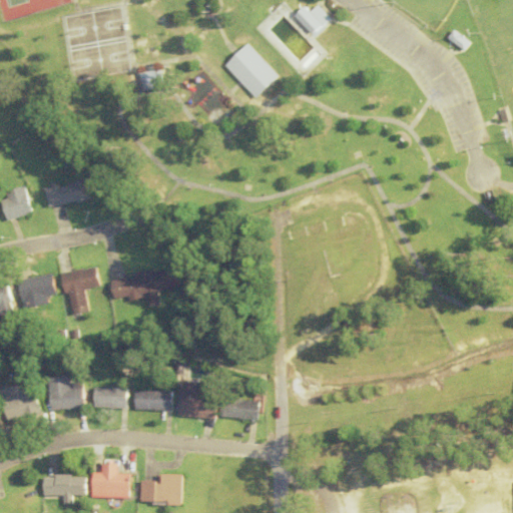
[(313,11),(309,7),(299,17),(318,35),(333,19),(319,5),(313,11)]
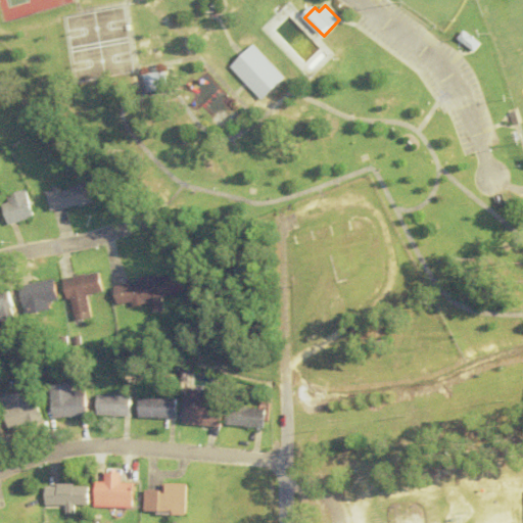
[(459,39),(475,52),(481,45),(465,32),(459,39)]
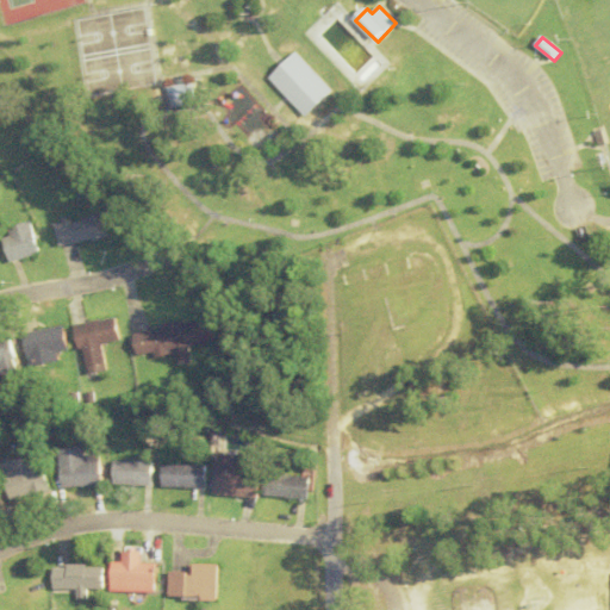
[(271,78),(298,53),(334,91),(305,116),(271,78)]
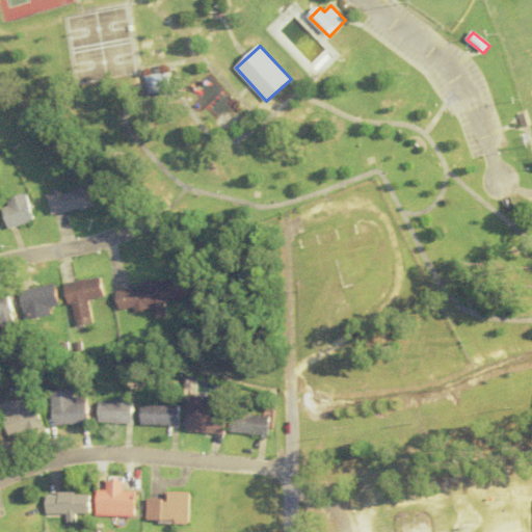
[(152,94),(174,92),(174,74),(151,75),(152,94)]
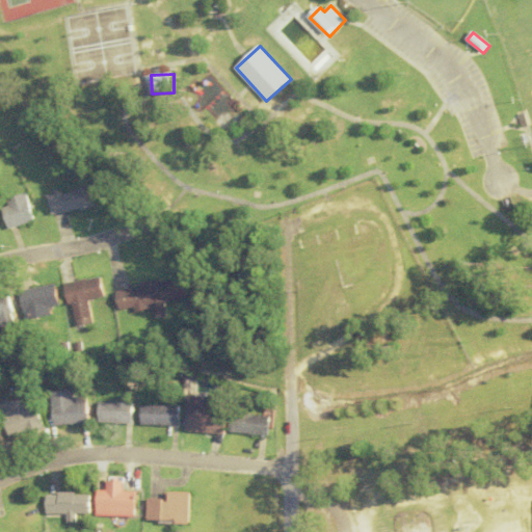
[(47,195),(52,217),(95,207),(90,185),(47,195)]
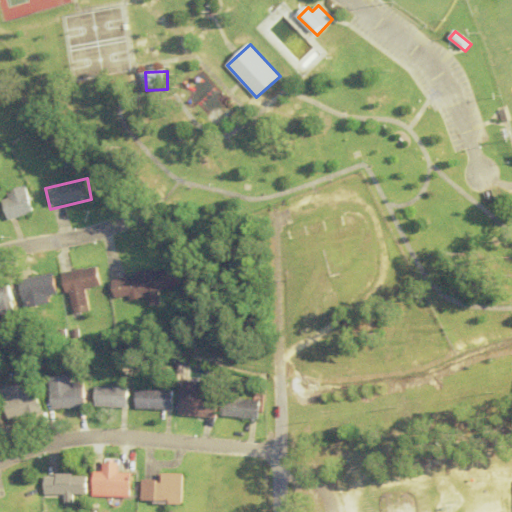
[(1,198),(10,221),(34,211),(25,188),(1,198)]
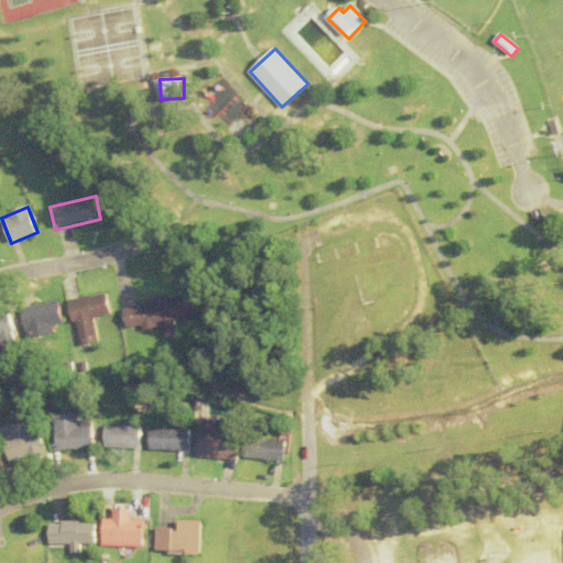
[(76,346),(97,343),(92,318),(109,316),(106,293),(68,299),(76,346)]
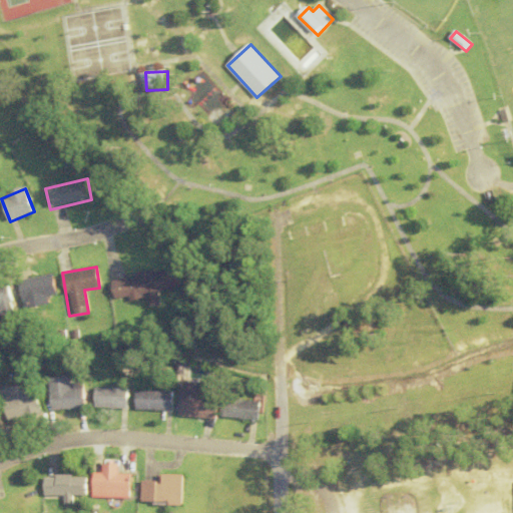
[(147,308),(158,306),(156,292),(179,288),(175,268),(120,278),(123,298),(144,294),(147,308)]
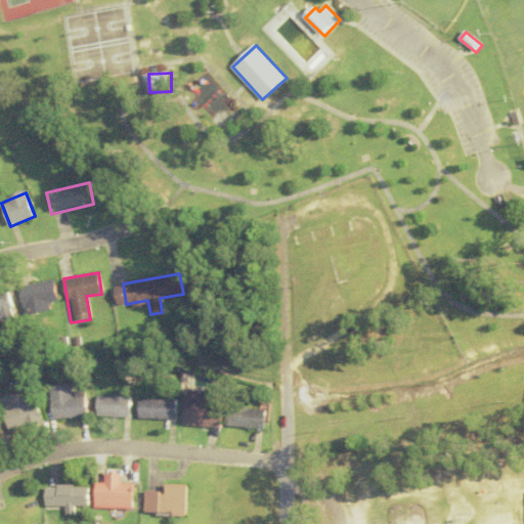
[(18,287),(24,314),(58,308),(54,280),(18,287)]
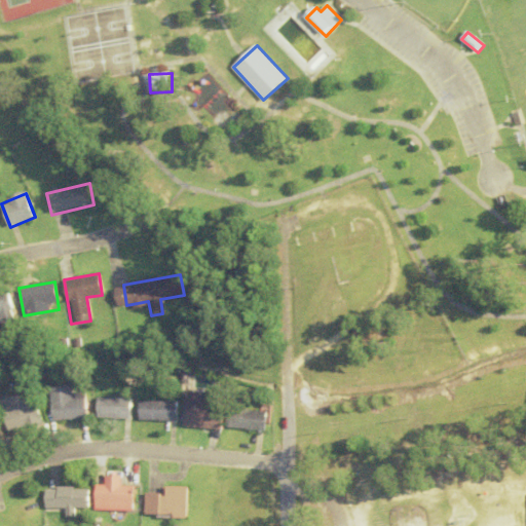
[(0,323),(13,321),(7,294),(0,295),(0,323)]
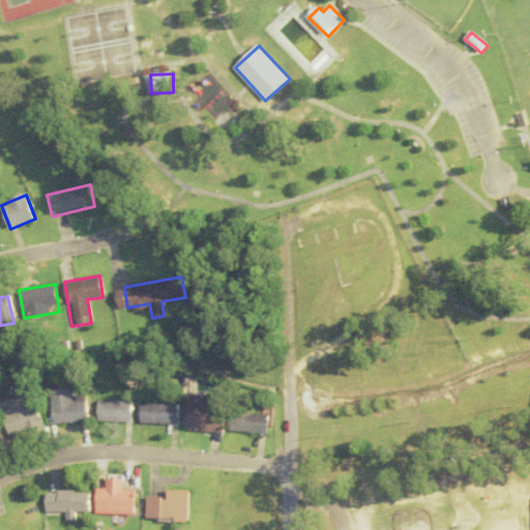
[(51,390),(55,425),(90,421),(88,395),(75,396),(74,388),(51,390)]
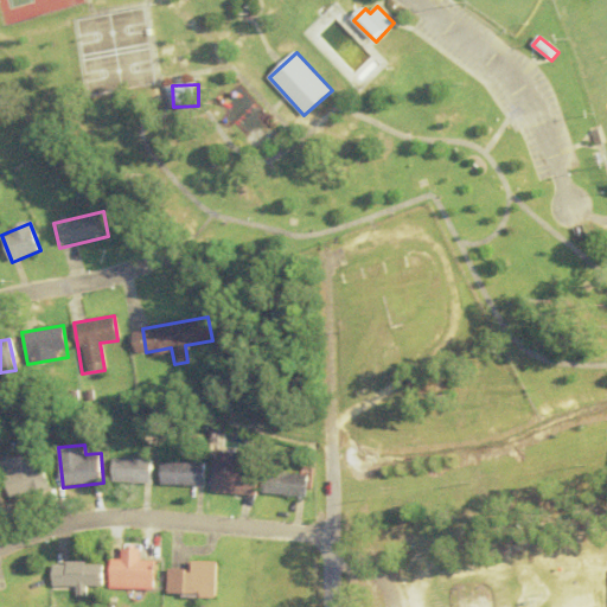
[(257,452),(215,451),(213,493),(256,494),(257,452)]
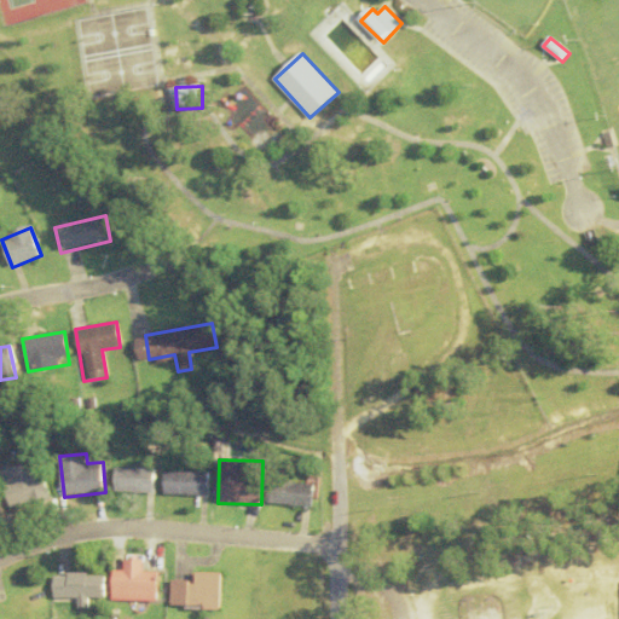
[(9,508),(50,498),(41,461),(0,470),(9,508)]
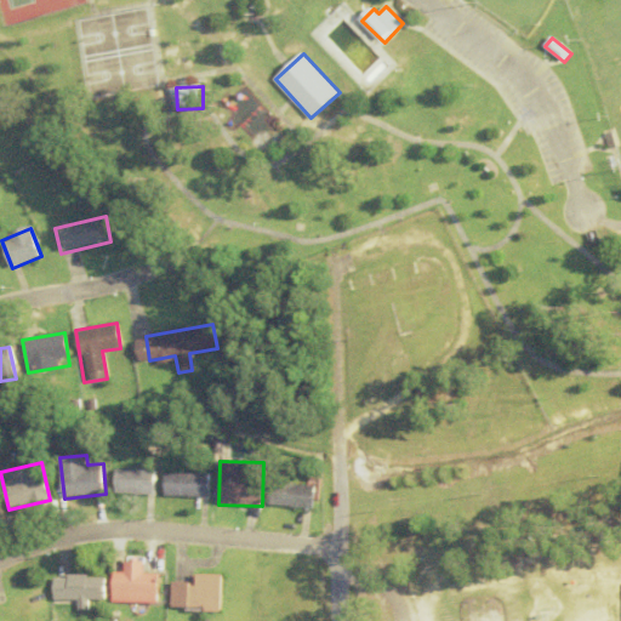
[(157,468),(115,468),(115,495),(157,495),(157,468)]
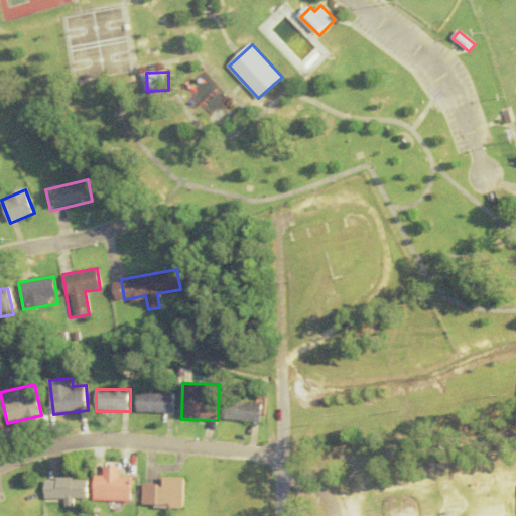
[(174,413),(174,394),(137,394),(137,413),(174,413)]
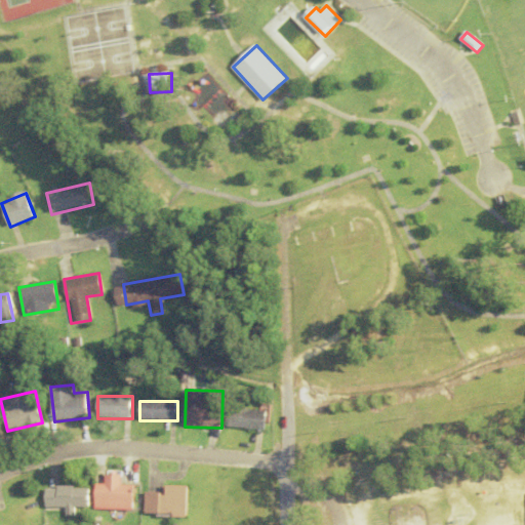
[(230,429),(266,429),(266,410),(230,410),(230,429)]
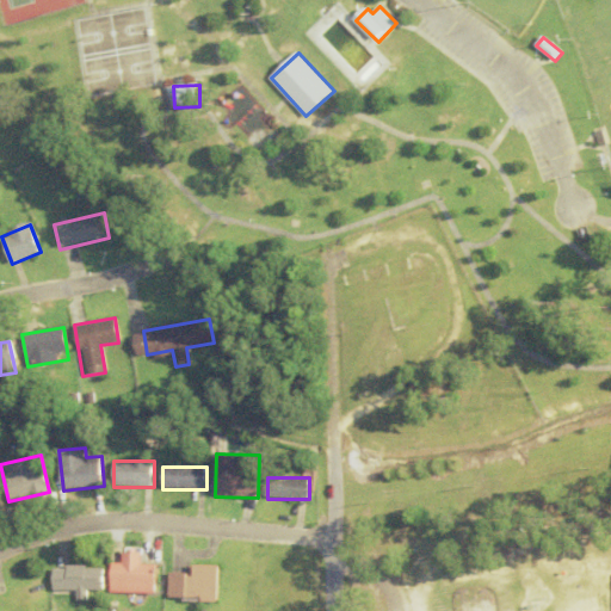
[(117,563),(117,593),(164,594),(165,565),(148,565),(148,554),(128,554),(128,565),(117,563)]
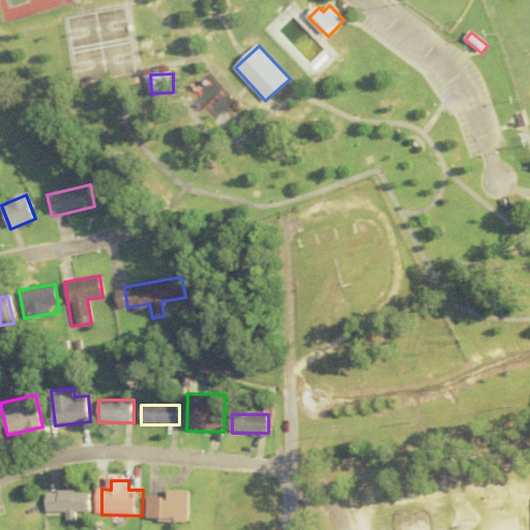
[(194,522),(194,491),(173,491),(173,498),(151,498),(151,522),(194,522)]
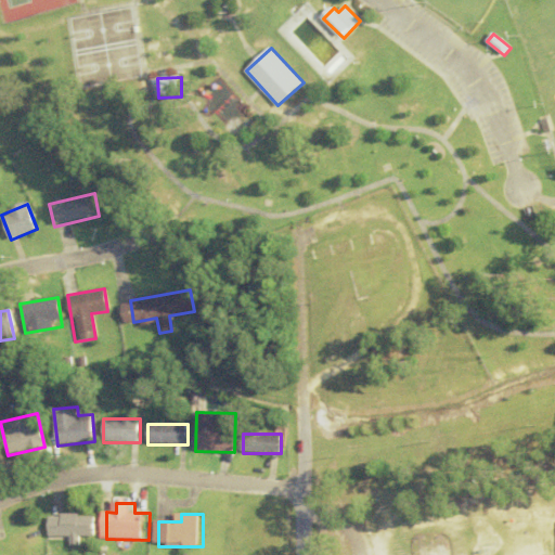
[(101,538),(101,515),(53,515),(53,538),(74,538),(74,547),(86,547),(86,537),(101,538)]
